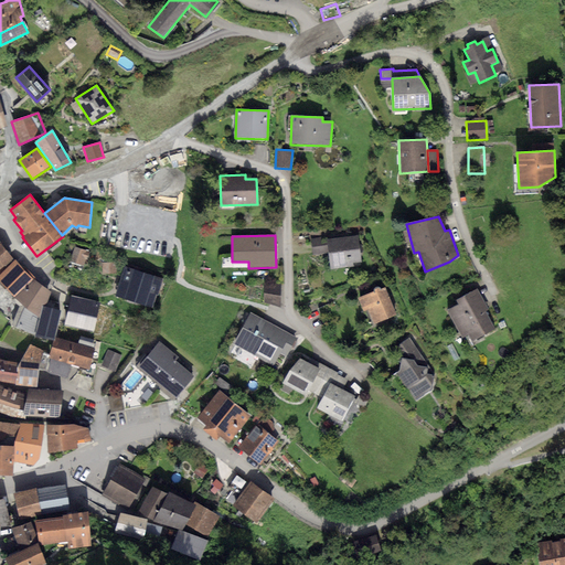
[(359,236),(327,238),(329,254),(330,269),(353,266),(353,263),(361,262),(359,236)]
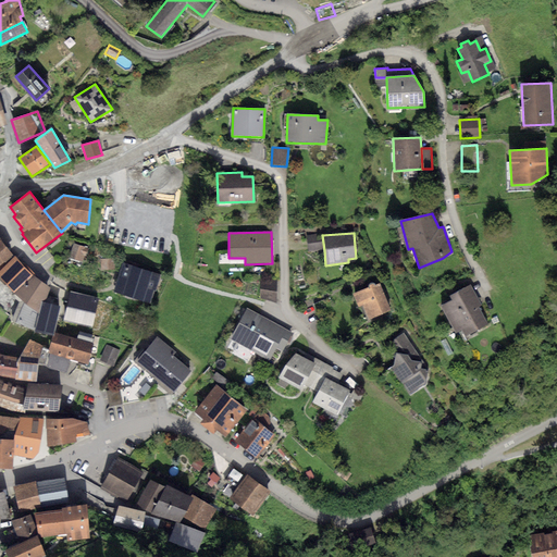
[(309,252),(324,250),(322,235),(322,234),(307,235),(309,252)]
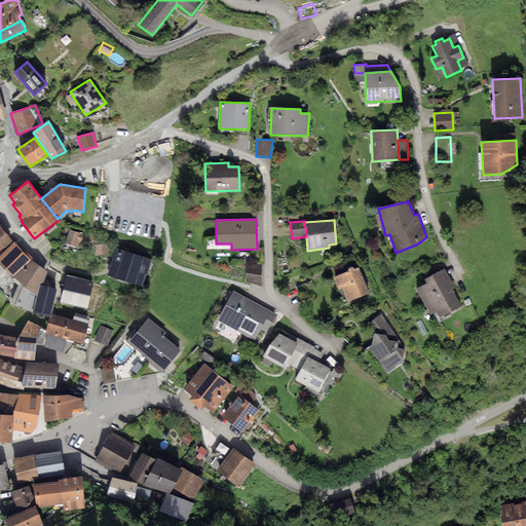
[(1,226),(0,226),(0,250),(4,247),(6,250),(14,242),(1,226)]
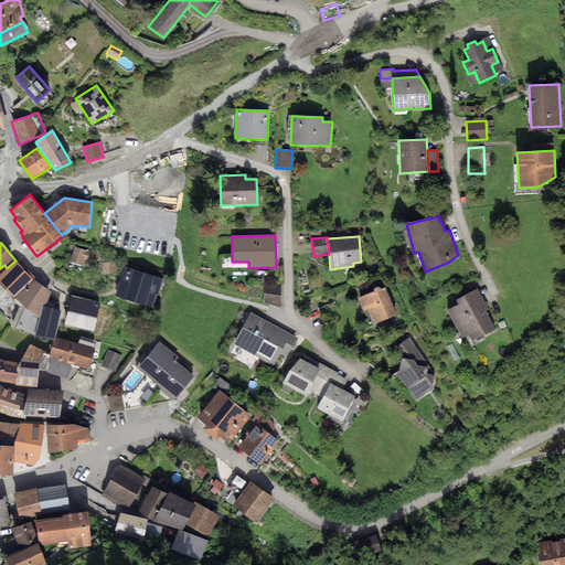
[(74,246),(70,262),(82,266),(85,257),(88,258),(91,252),(74,246)]
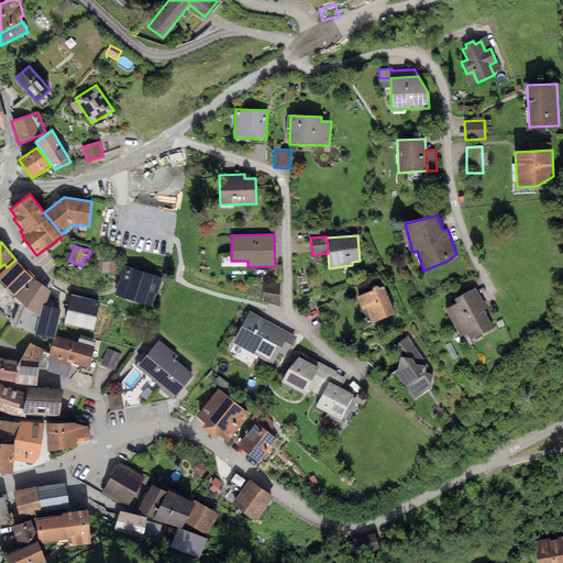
[(7,267),(0,274),(0,279),(14,296),(24,305),(40,316),(43,305),(51,290),(34,279),(35,276),(24,265),(22,266),(15,260),(7,267)]
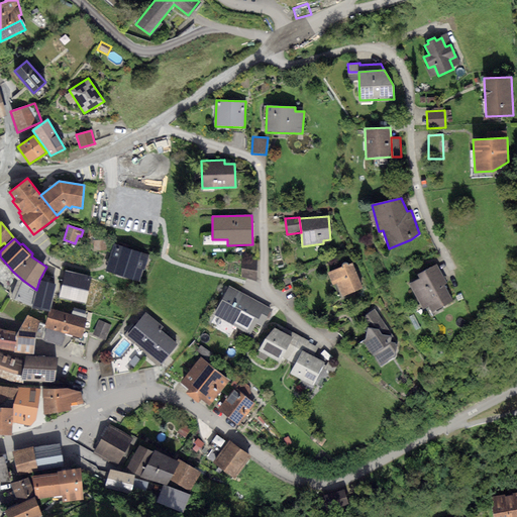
[(106,240),(94,240),(94,250),(107,250),(106,240)]
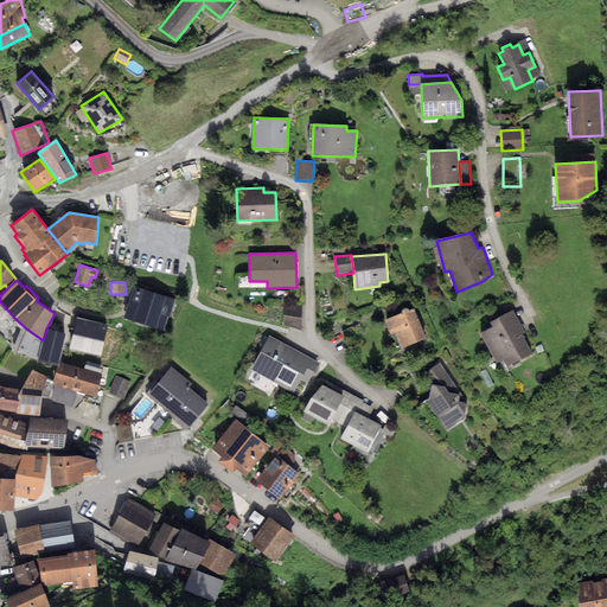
[(176,300),(133,286),(122,318),(163,332),(168,315),(171,317),(176,300)]
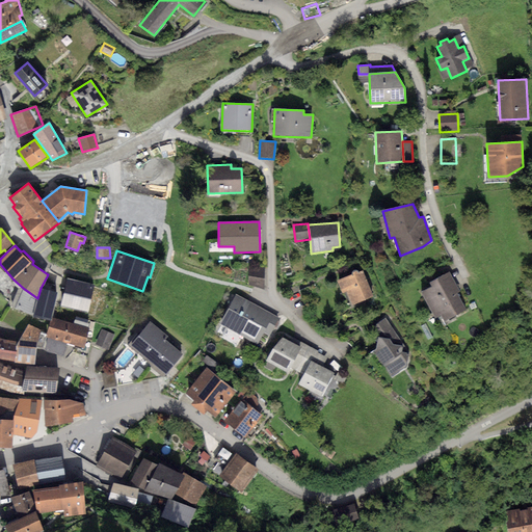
[(248,268),(249,284),(264,290),(264,269),(248,268)]
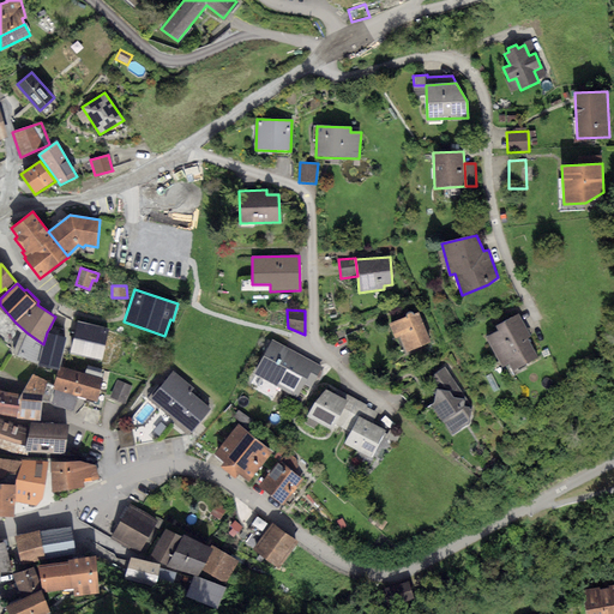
[(407,317),(390,324),(396,337),(401,336),(407,351),(431,341),(419,312),(414,314),(414,313),(413,312),(409,312),(408,313),(407,314),(407,315),(407,317)]
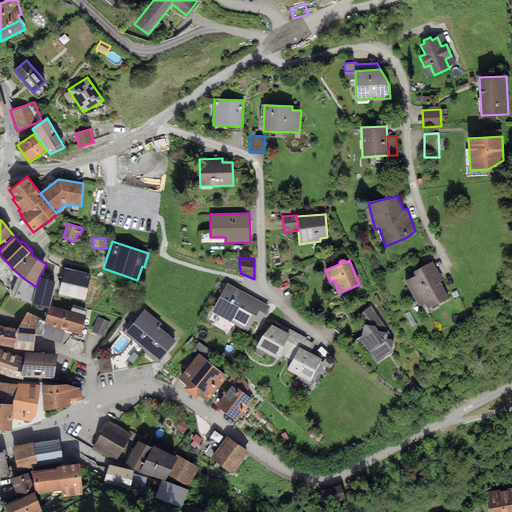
[(415,275),(404,281),(417,306),(425,303),(428,308),(448,298),(439,281),(442,280),(432,262),(413,272),(415,275)]
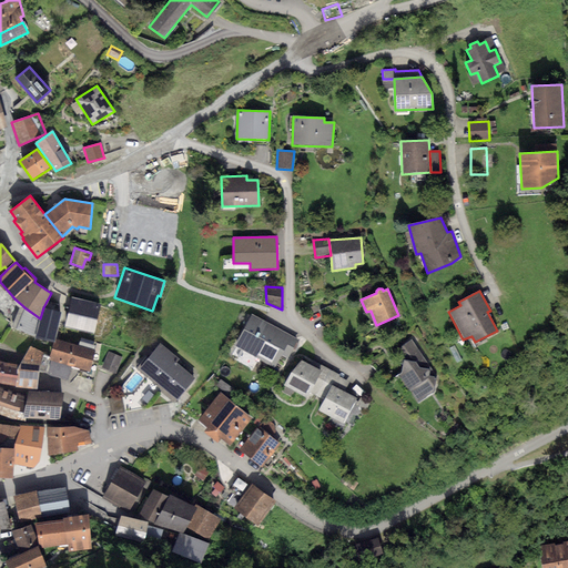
[(101,304),(72,297),(64,327),(94,334),(101,304)]
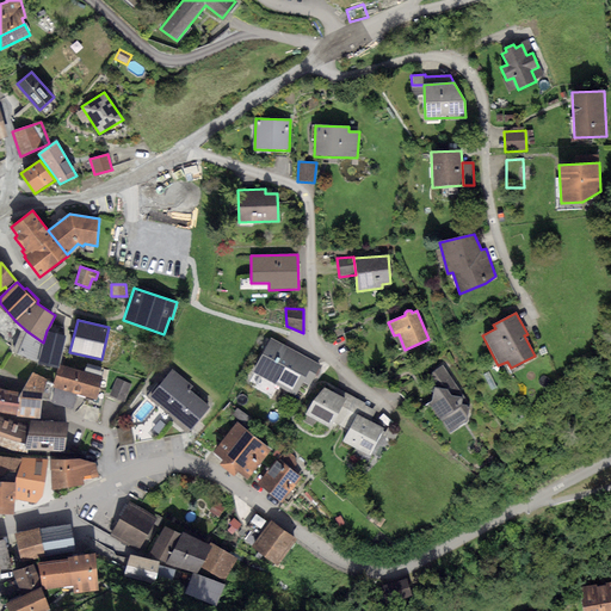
[(43,343),(26,331),(17,353),(38,363),(43,343)]
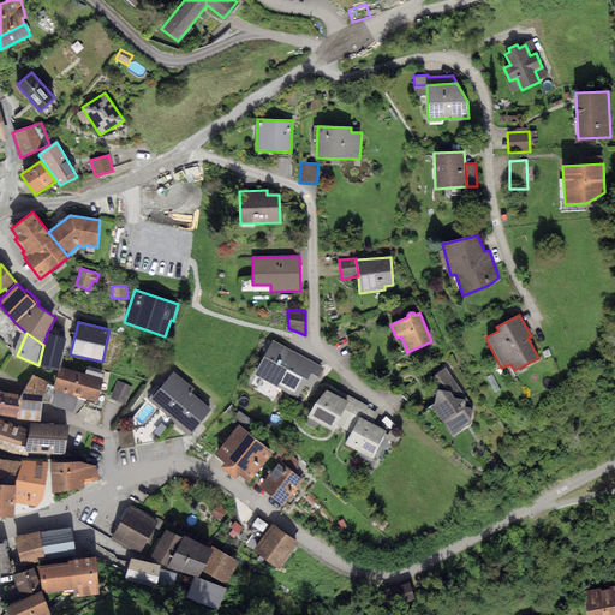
[(47,333),(43,345),(39,365),(59,370),(67,338),(47,333)]
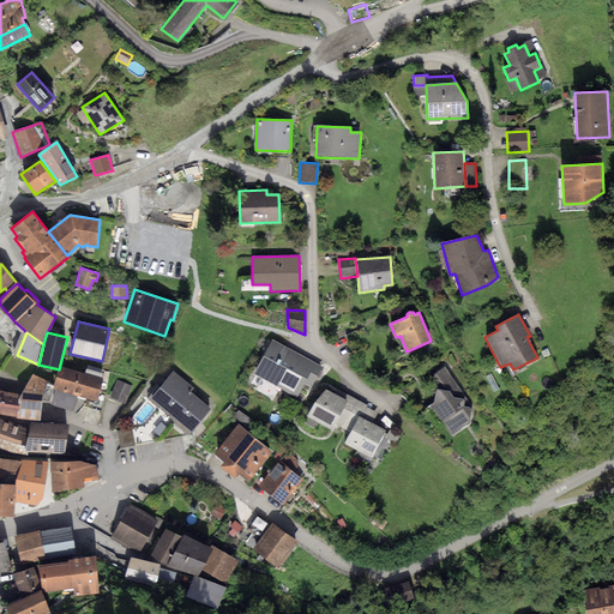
[(323,367),(274,341),(254,374),(296,397),(304,384),(312,387),(323,367)]
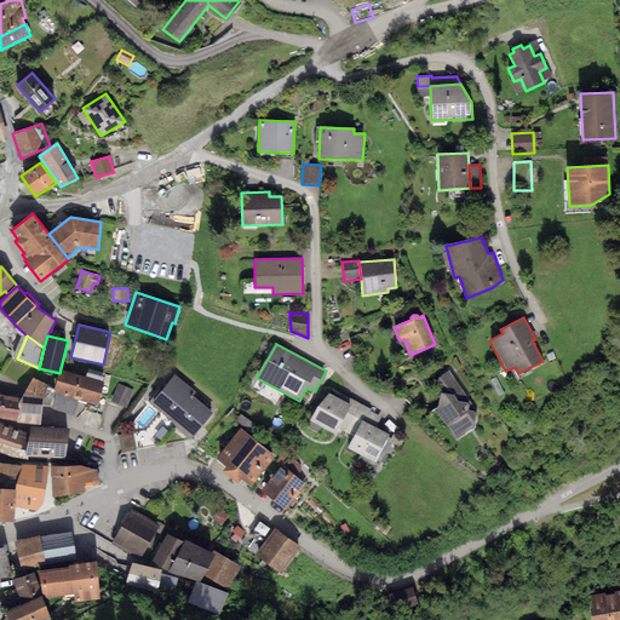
[(62,371),(58,382),(102,394),(103,388),(107,375),(89,369),(86,377),(62,371)]
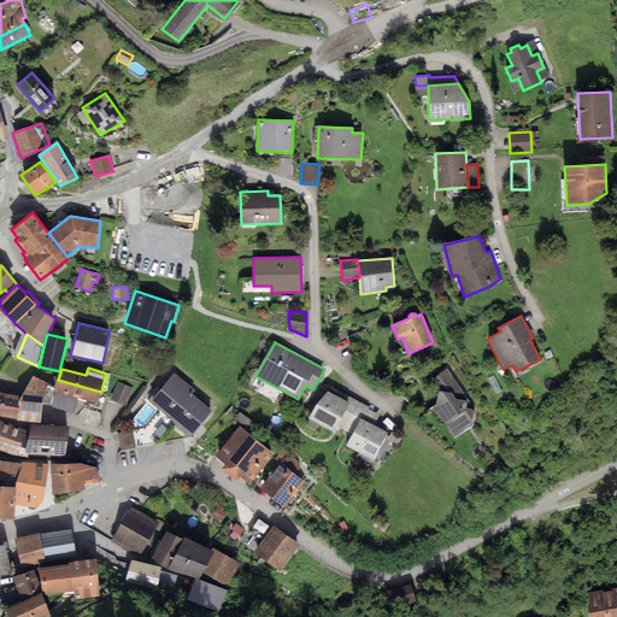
[(436,405),(433,406),(454,438),(471,425),(474,406),(447,368),(436,375),(433,389),(439,392),(436,405)]
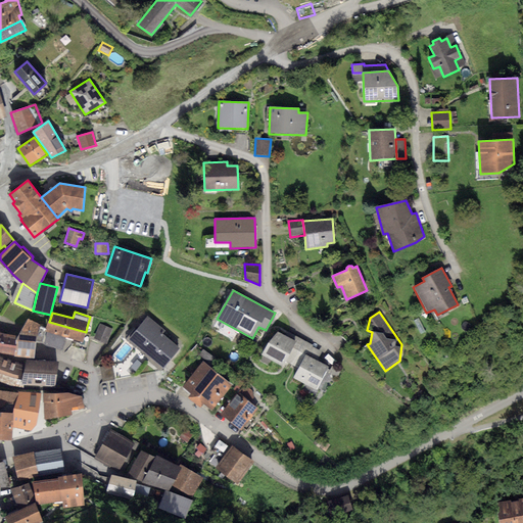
[(165,330),(148,316),(129,339),(137,346),(122,363),(112,365),(115,380),(162,370),(180,348),(162,334),(165,330)]
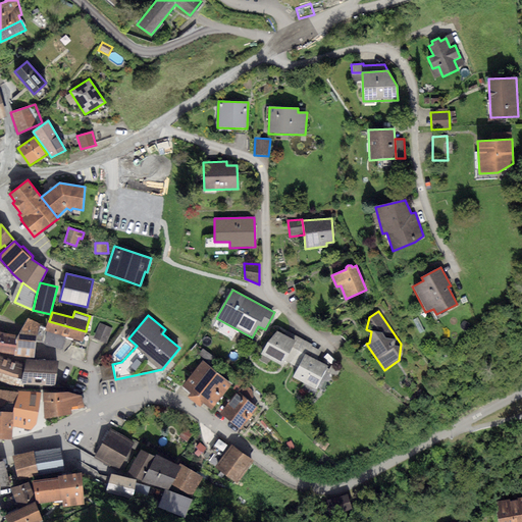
[(40,324),(28,317),(16,338),(14,355),(14,356),(35,357),(36,345),(43,346),(46,328),(40,326),(40,324)]
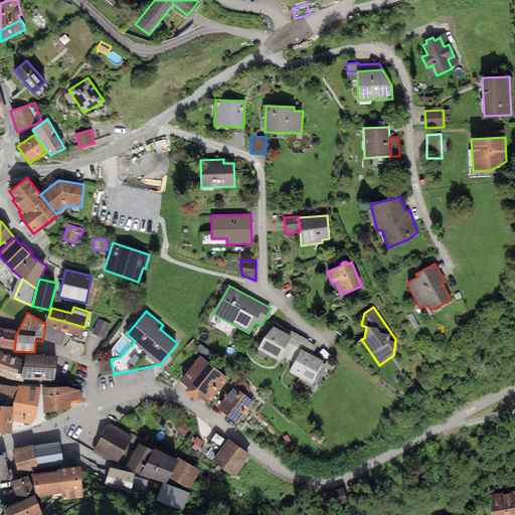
[(84,327),(48,317),(43,340),(62,346),(65,332),(81,337),(84,327)]
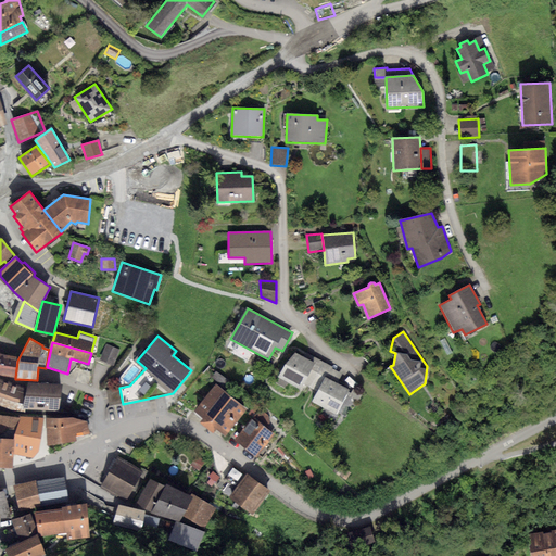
[(121,350),(106,344),(100,359),(114,365),(121,350)]
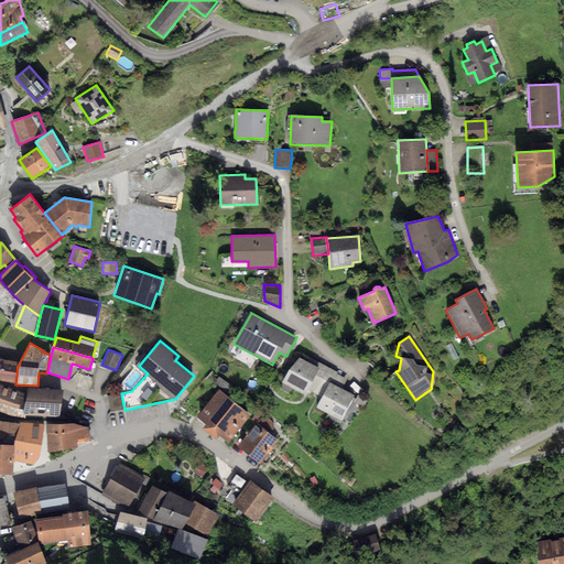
[(380,349),(370,355),(376,365),(386,359),(380,349)]
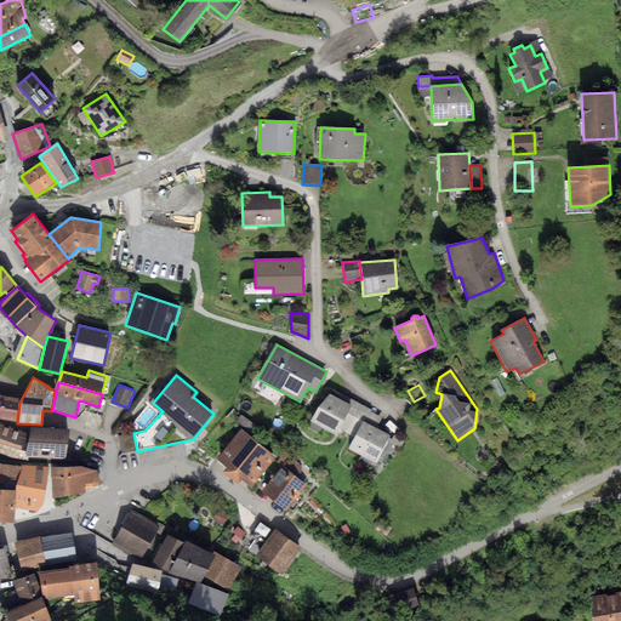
[(0,419),(17,422),(20,403),(17,402),(17,398),(0,394),(0,419)]
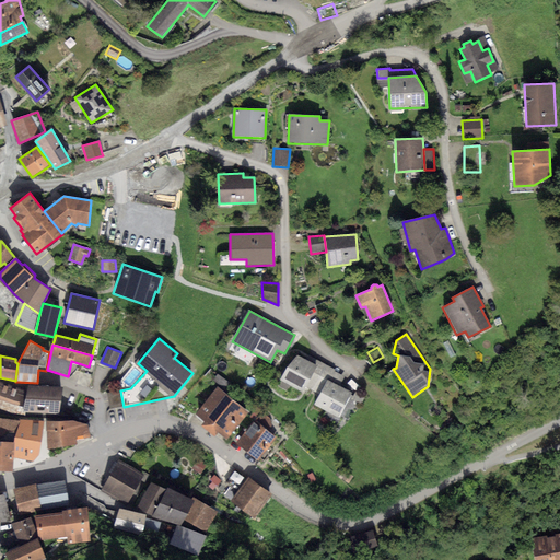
[(305,360),(298,356),(287,366),(280,380),(303,392),(305,387),(314,372),(317,365),(305,360)]
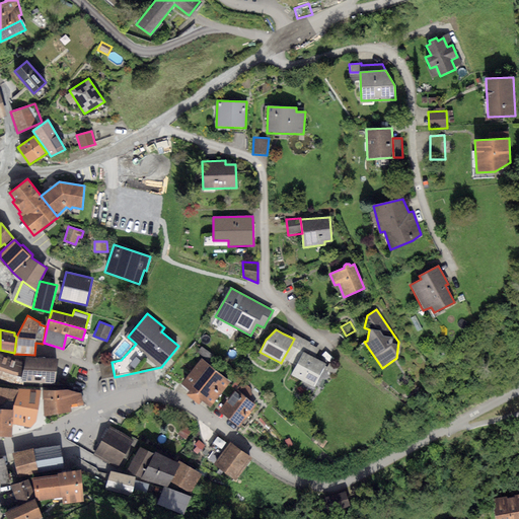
[(285,329),(283,334),(294,339),(291,345),(297,349),(303,352),(314,358),(318,349),(309,344),(310,343),(285,329)]
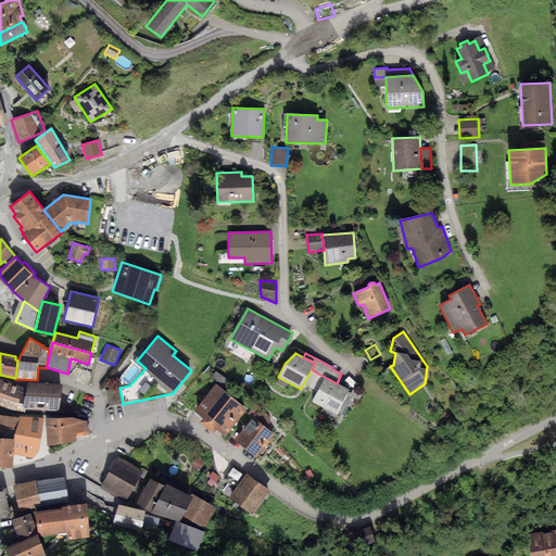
[(318,374),(312,369),(303,384),(311,388),(318,374)]
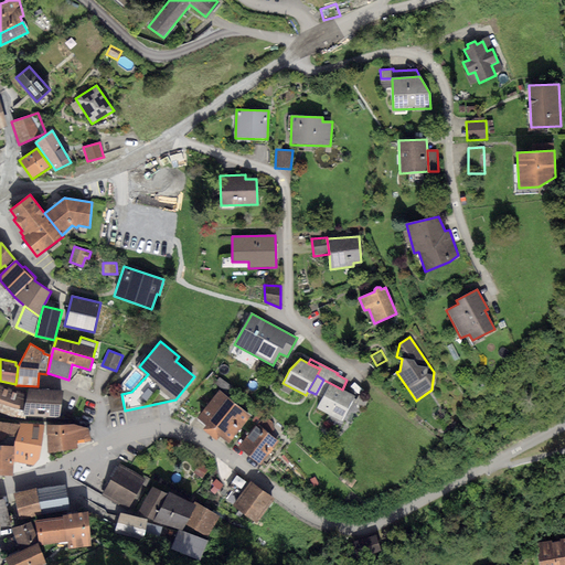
[(330,383),(323,380),(316,394),(322,398),(330,383)]
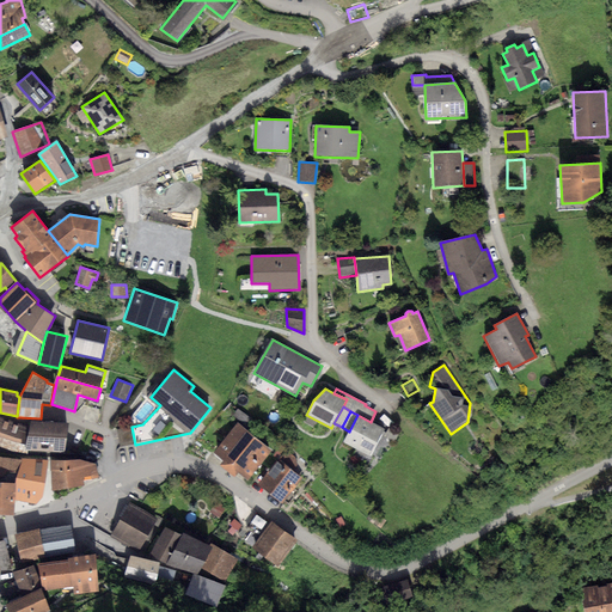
[(371,422),(357,415),(349,432),(343,442),(371,457),(385,429),(371,422)]
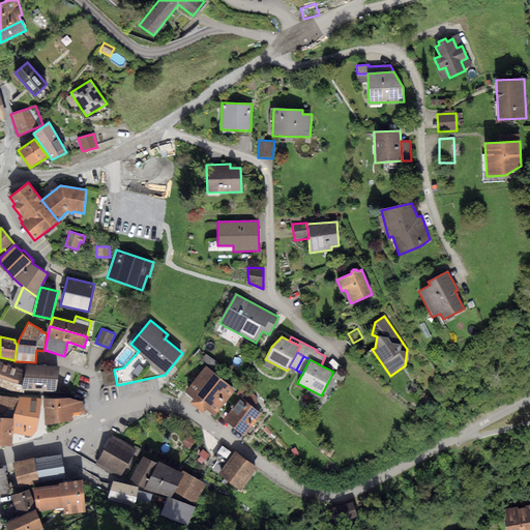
[(26,369),(0,360),(0,387),(6,390),(21,392),(22,389),(26,369)]
